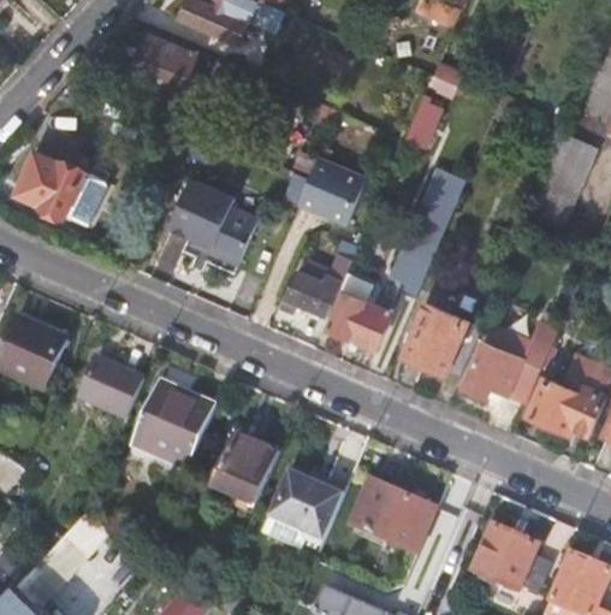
[(274,31),(284,9),(265,0),(215,0),(213,5),(201,0),(188,0),(179,19),(239,45),(250,21),(274,31)]
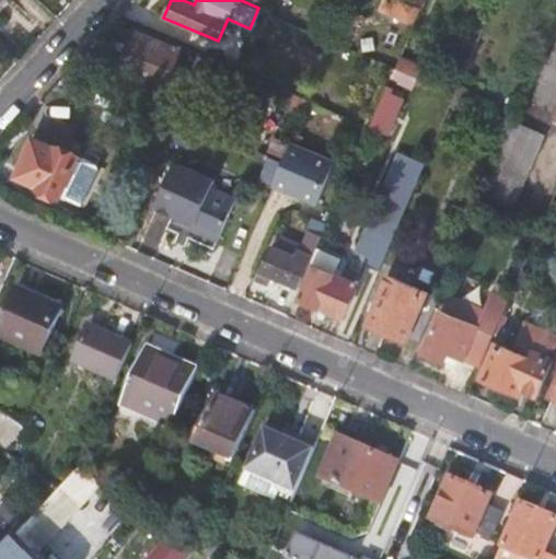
[(382,0),(378,11),(413,25),(420,8),(403,0),(382,0)]
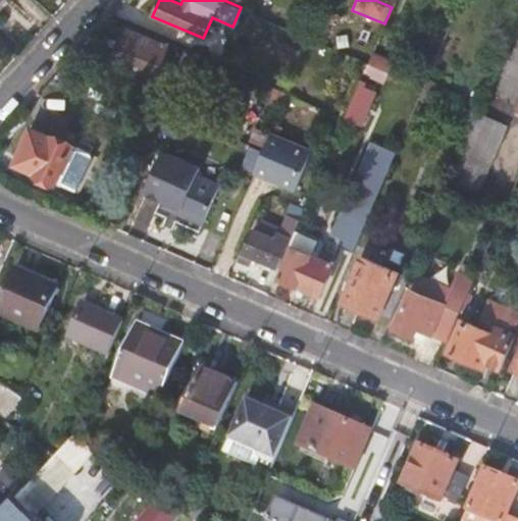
[(131,30),(114,66),(160,86),(170,62),(160,58),(165,45),(131,30)]
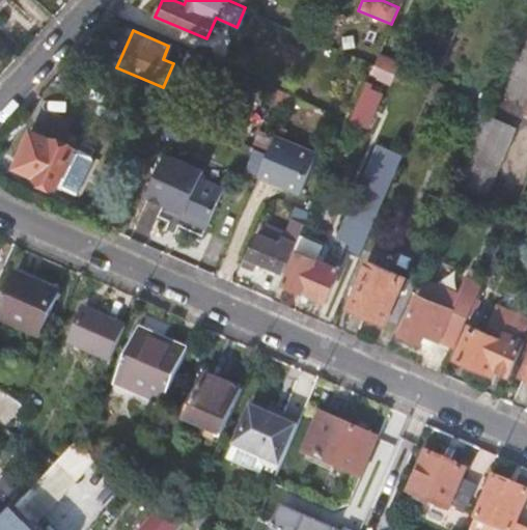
[(378,54),(373,65),(394,75),(398,63),(378,54)]
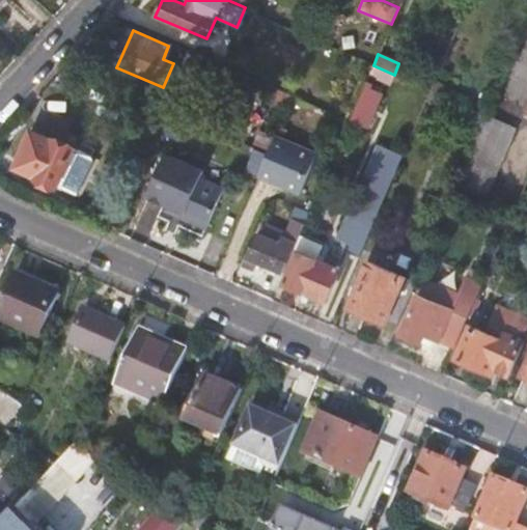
[(388,85),(394,75),(373,65),(372,64),(367,77),(388,85)]
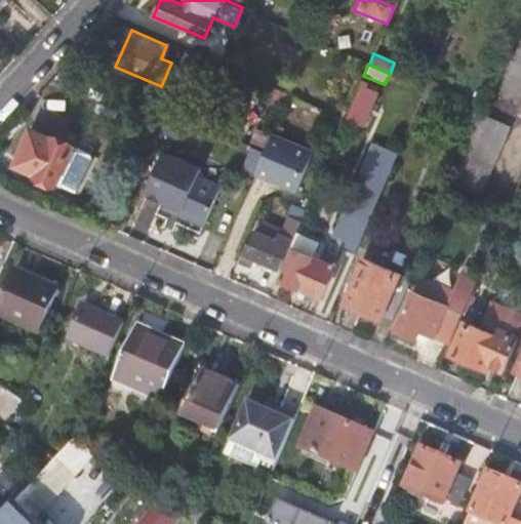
[(376,92),(359,85),(344,119),(362,127),(376,92)]
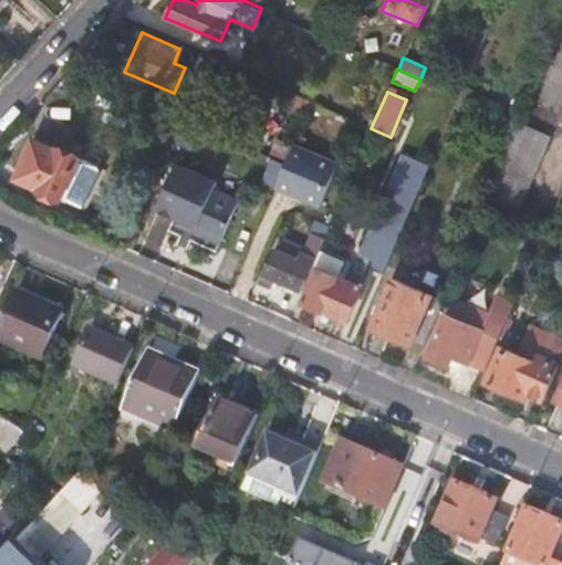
[(184,94),(181,110),(206,113),(208,96),(184,94)]
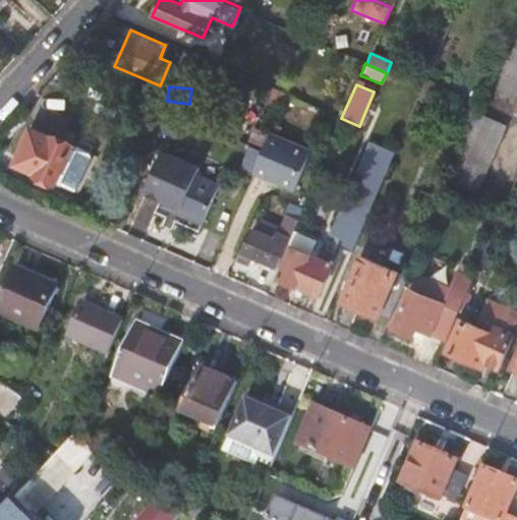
[(451,140),(462,147),(476,113),(464,108),(451,140)]
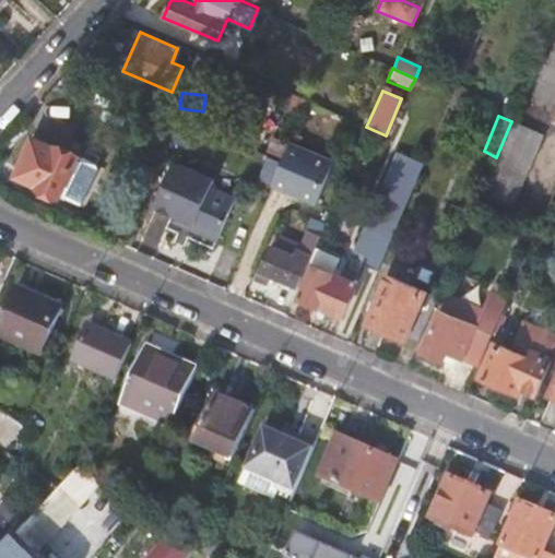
[(543,132),(512,119),(511,121),(496,157),(477,200),(508,213),(543,132)]
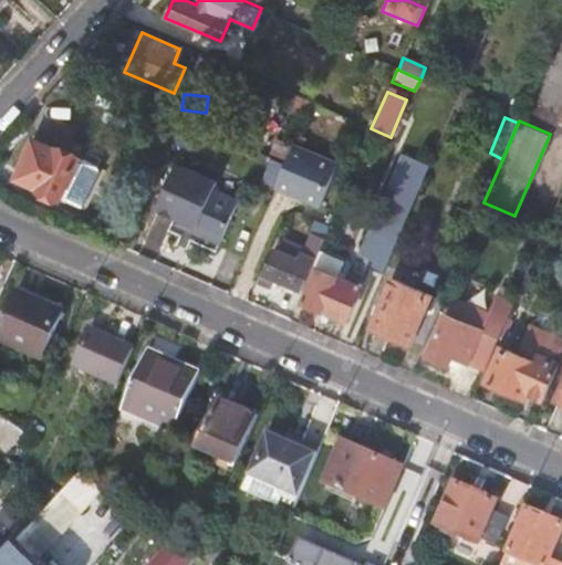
[(31,138),(17,173),(20,180),(62,198),(79,158),(31,138)]
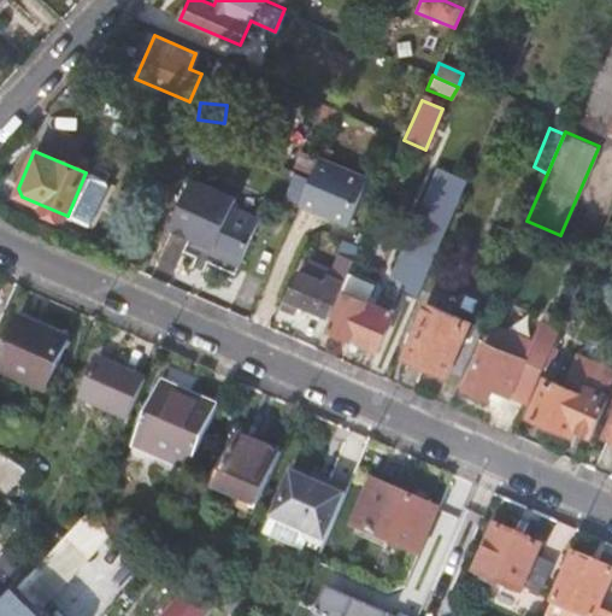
[(366,177),(318,157),(298,204),(346,224),(366,177)]
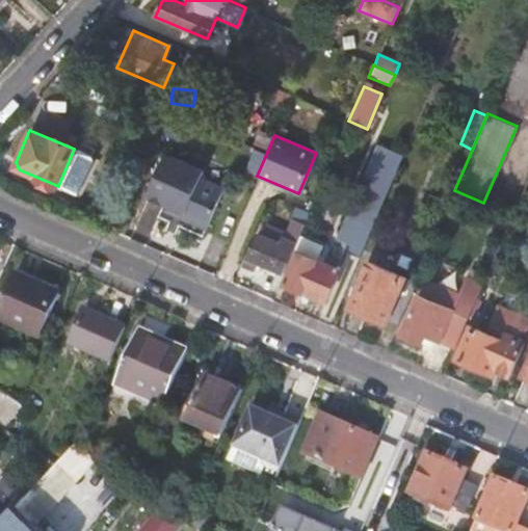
[(339,257),(355,264),(401,157),(373,144),(331,244),(342,248),(339,257)]
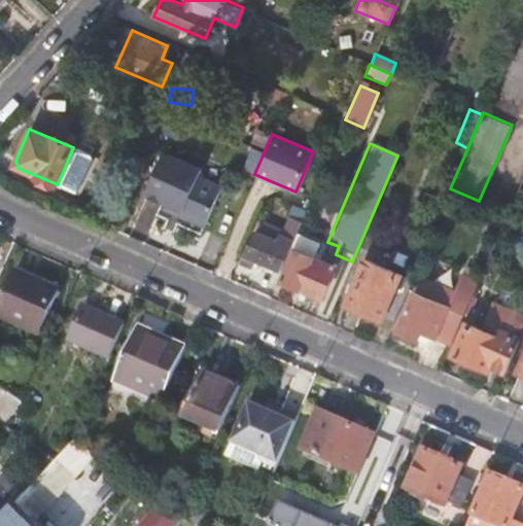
[(221,185),(199,175),(202,169),(164,151),(145,195),(165,203),(182,210),(179,215),(204,225),(221,185)]
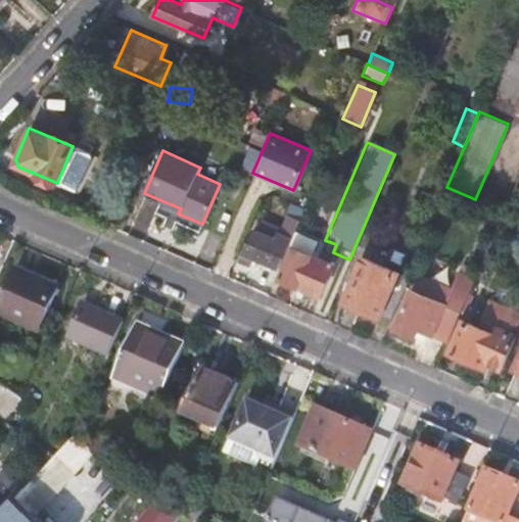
[(181,208),(163,201),(161,206),(178,214),(181,208)]
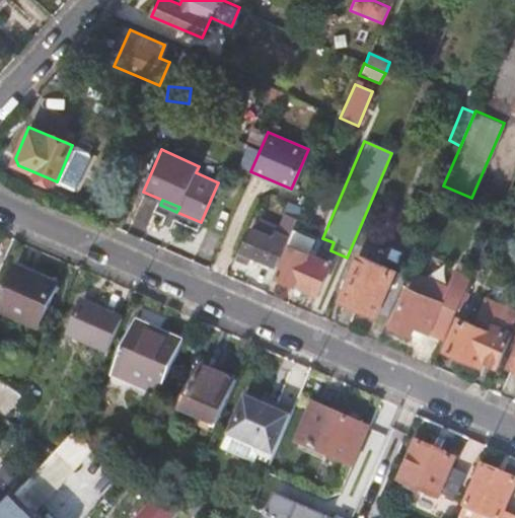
[(249,257),(275,269),(286,242),(293,226),(296,220),(282,214),(272,238),(248,228),(237,257),(247,263),(249,257)]
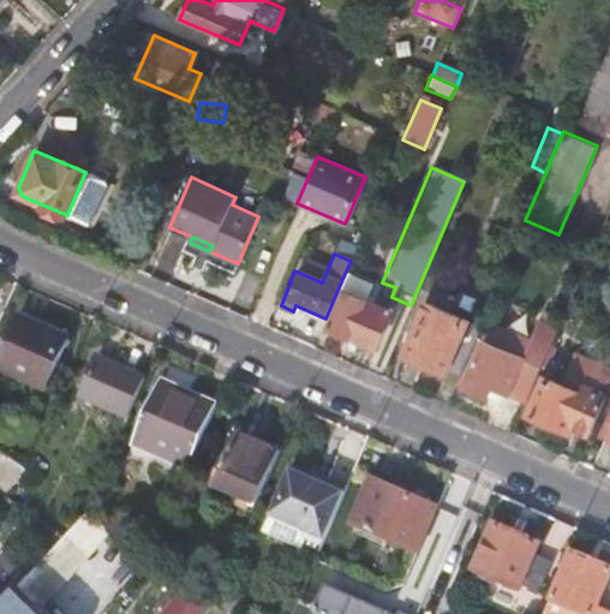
[(375,279),(347,268),(339,287),(342,288),(327,327),(375,347),(388,315),(364,304),(375,279)]
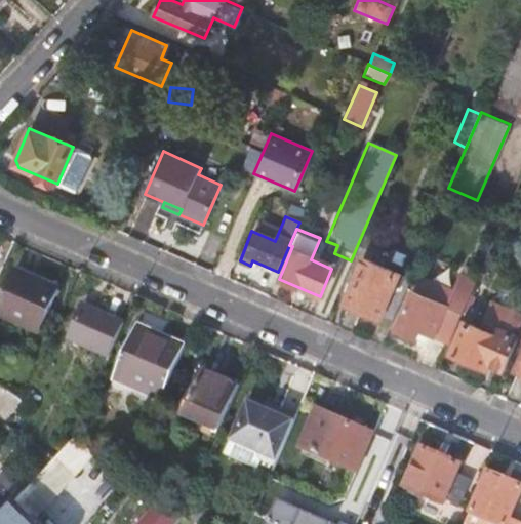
[(381,314),(392,319),(418,257),(406,252),(397,273),(361,258),(343,303),(377,319),(381,314)]
